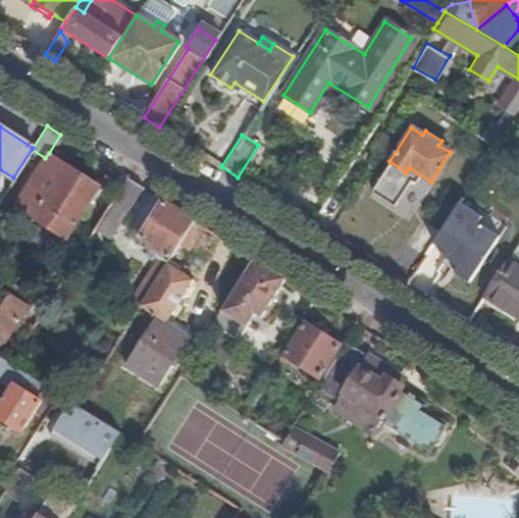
[(82,173),(49,153),(45,158),(15,204),(41,220),(29,240),(32,242),(30,245),(34,248),(82,173)]
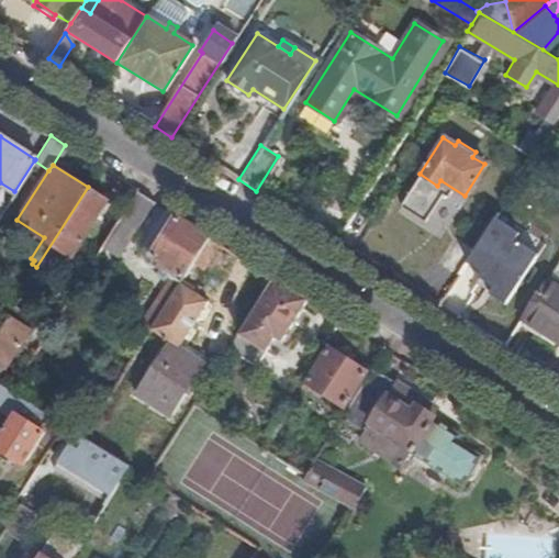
[(105,199),(88,187),(36,267),(45,272),(60,248),(70,255),(105,199)]
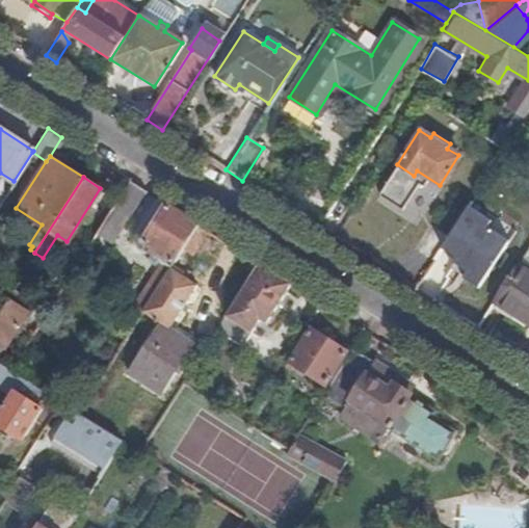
[(144,189),(129,180),(105,216),(121,227),(144,189)]
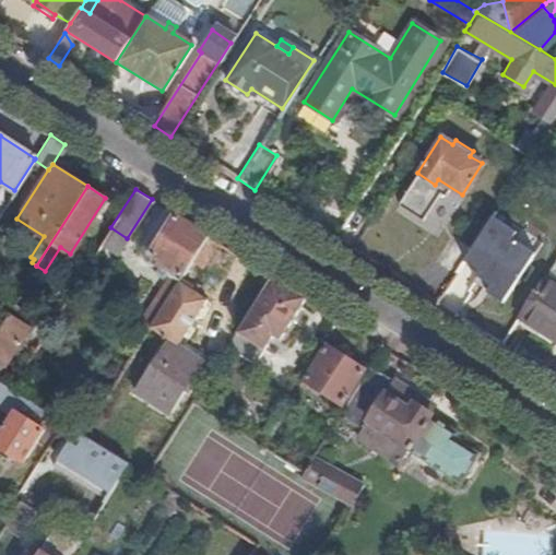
[(474,280),(506,302),(544,245),(494,211),(436,297),(454,310),(474,280)]
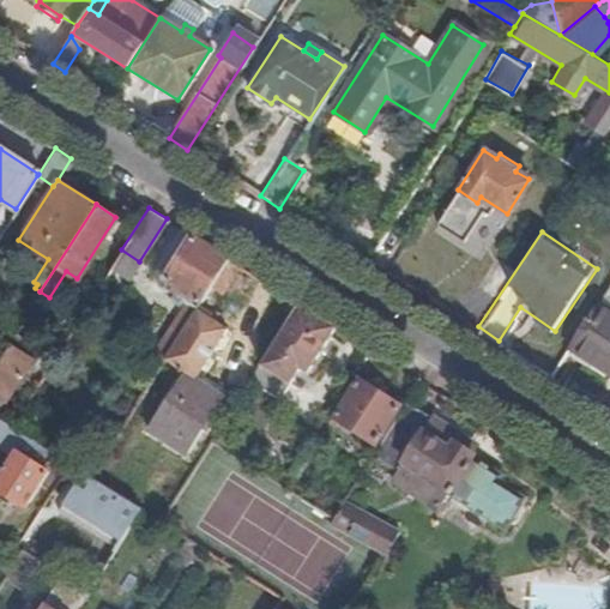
[(227,257),(191,234),(164,276),(199,299),(203,295),(216,273),(227,257)]
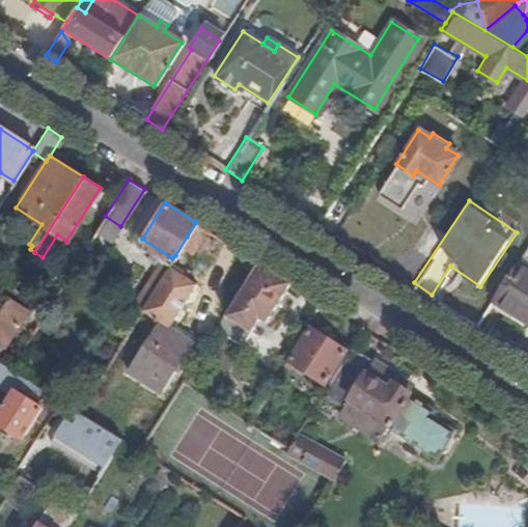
[(205,228),(196,222),(187,237),(196,243),(205,228)]
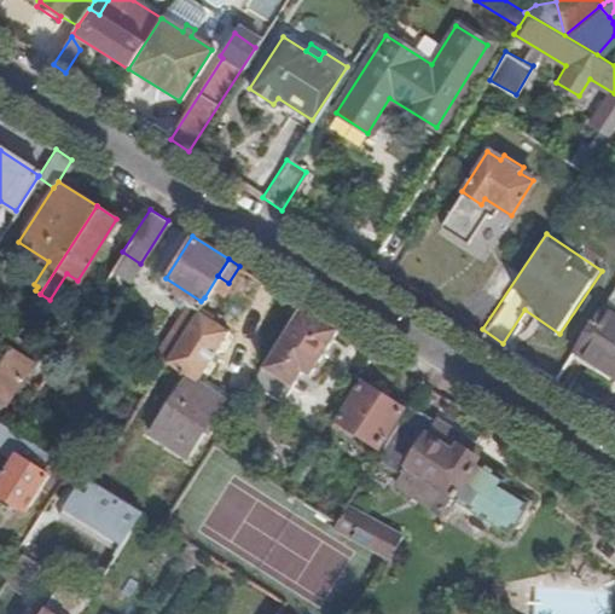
[(601,308),(614,317),(614,285),(601,308)]
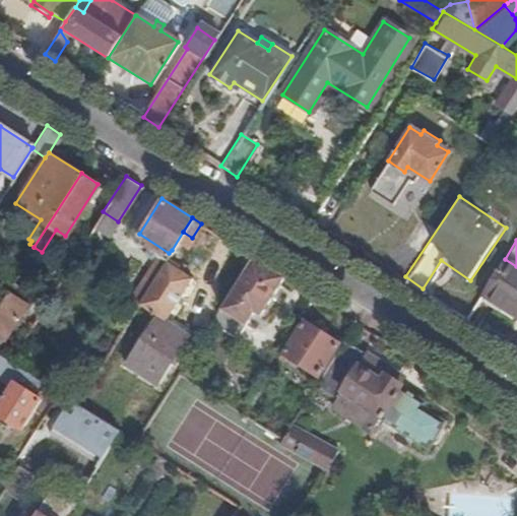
[(172,250),(169,253),(168,256),(173,260),(177,254),(172,250)]
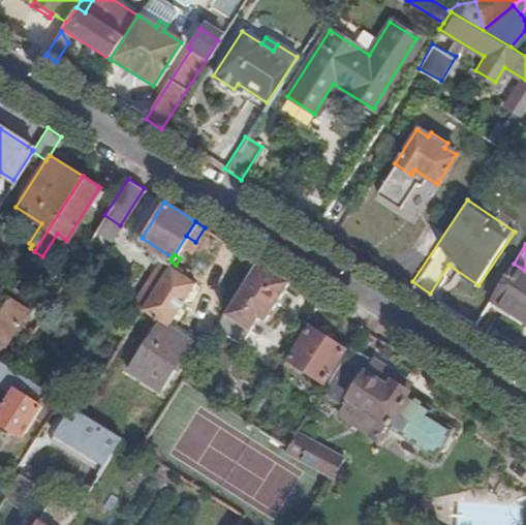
[(288,280),(256,260),(231,299),(263,318),(288,280)]
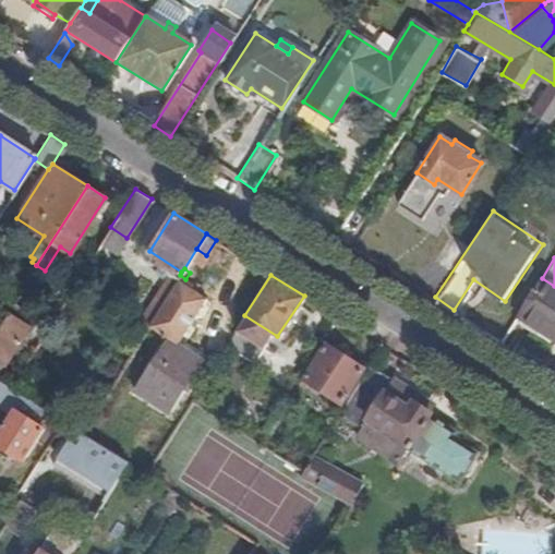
[(554,286),(542,278),(518,315),(554,338),(554,286)]
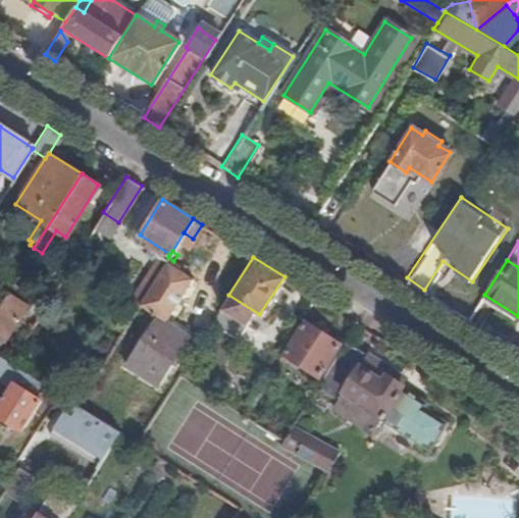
[(192,277),(165,261),(139,303),(155,314),(123,365),(156,385),(189,334),(165,319),(192,277)]
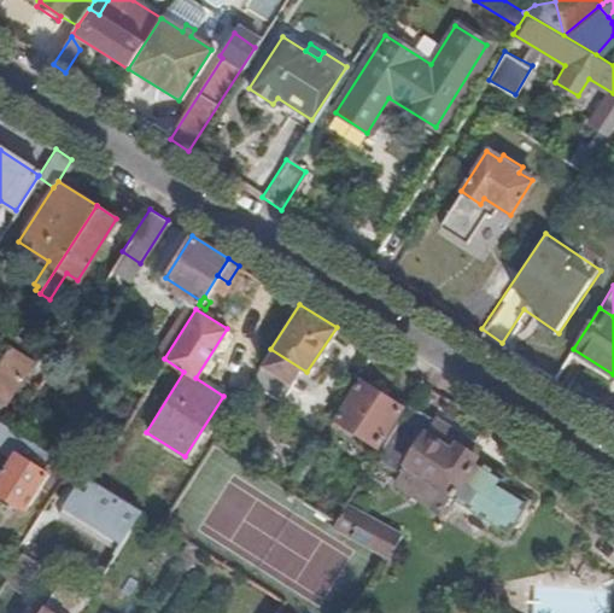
[(30,360),(7,345),(0,356),(0,401),(3,402),(30,360)]
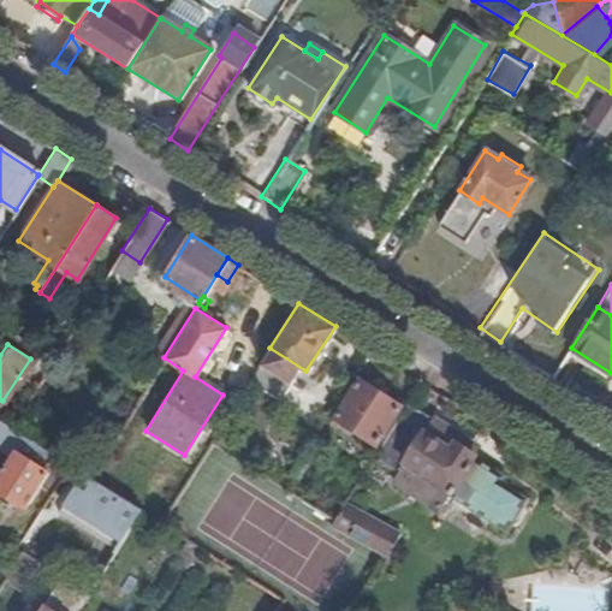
[(399,404),(357,378),(330,421),(343,429),(345,423),(374,443),(399,404)]
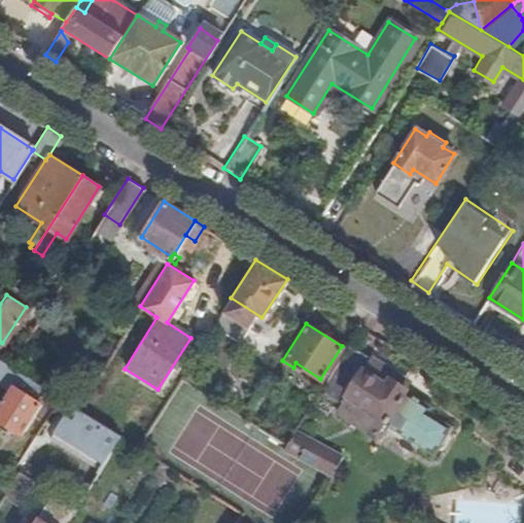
[(394,374),(347,344),(318,390),(338,404),(334,411),(374,436),(382,422),(418,446),(437,417),(427,412),(429,408),(405,391),(406,390),(390,381),(394,374)]
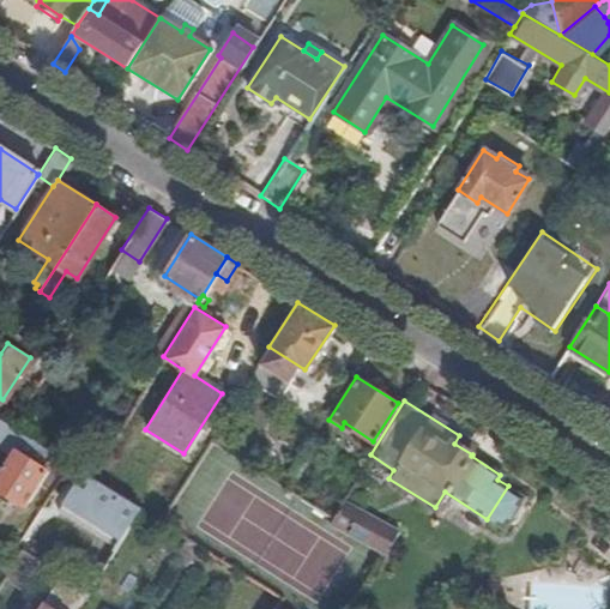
[(0,446),(8,452),(11,447),(22,432),(11,424),(0,417),(0,446)]
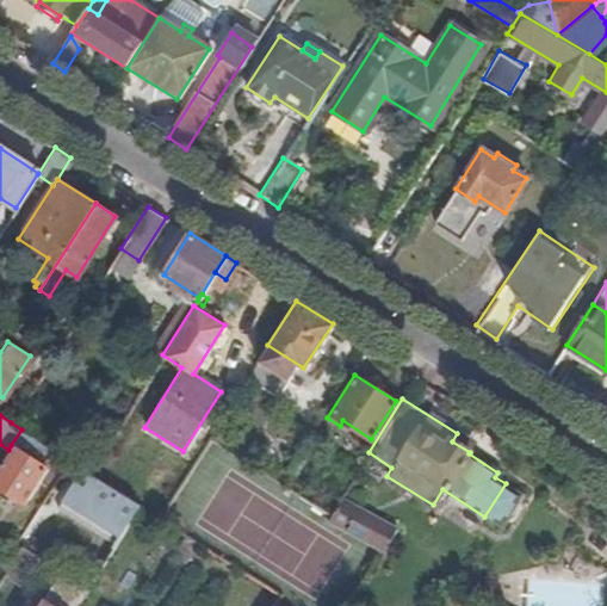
[(11,445),(8,450),(0,463),(0,488),(22,502),(35,482),(42,487),(51,471),(11,445)]
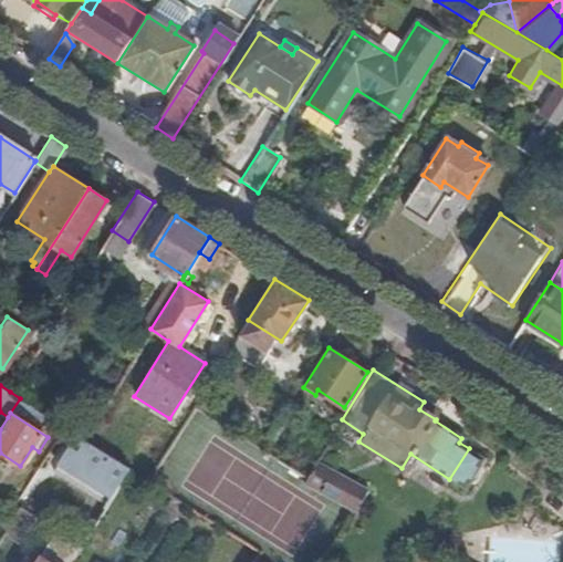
[(82,438),(74,434),(52,469),(105,503),(127,467),(82,438)]
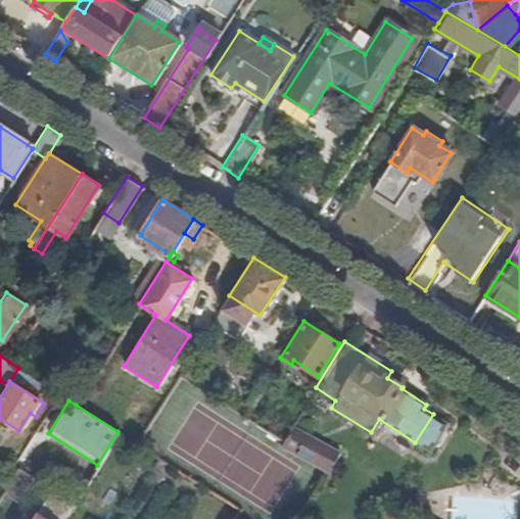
[(251,405),(244,400),(238,412),(244,416),(251,405)]
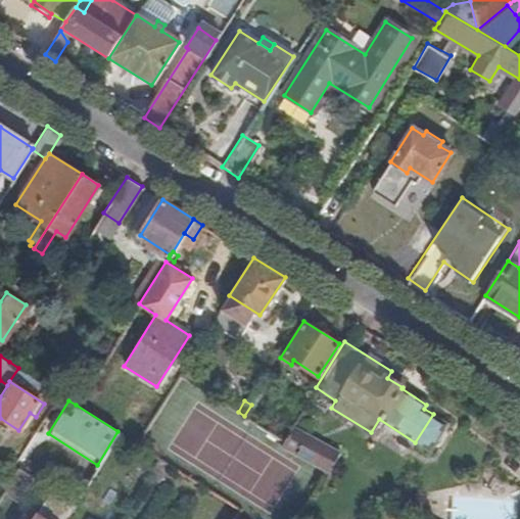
[(446,423),(433,414),(415,442),(429,451),(446,423)]
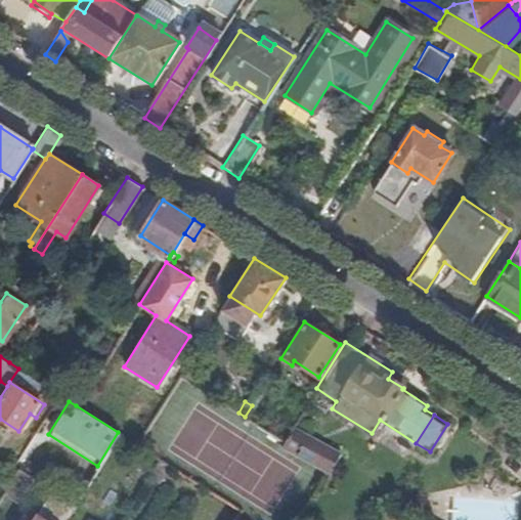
[(292,425),(283,440),(280,443),(331,471),(340,455),(292,425)]
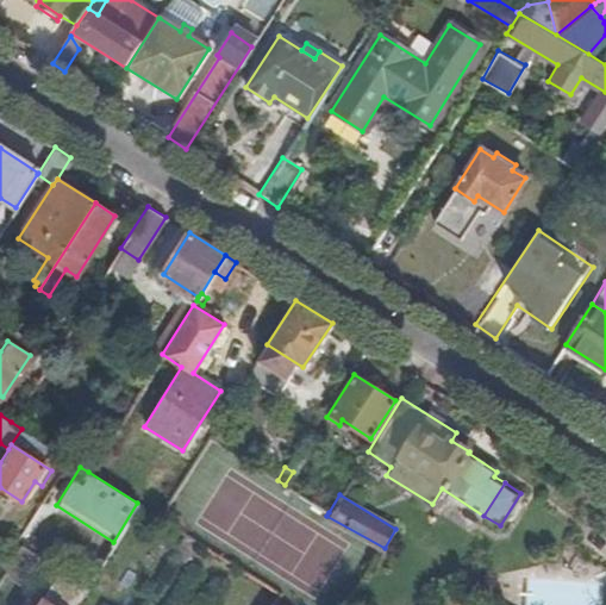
[(193,540),(183,532),(177,543),(187,550),(193,540)]
